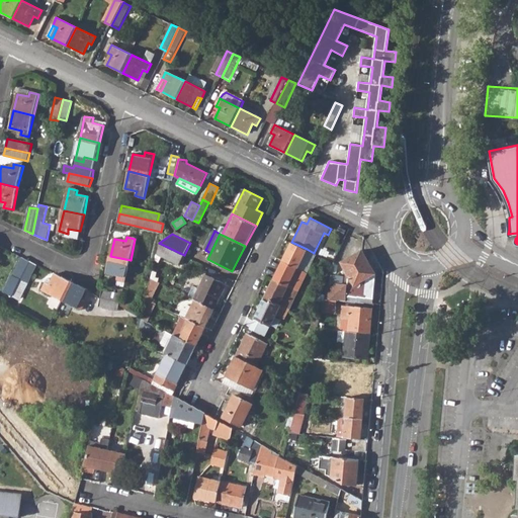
[(296,267),(297,268),(307,249),(291,242),(282,260),(296,267)]
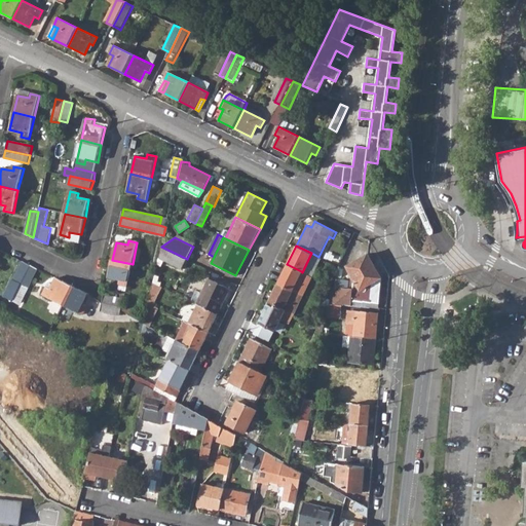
[(158,258),(182,269),(187,259),(161,247),(158,258)]
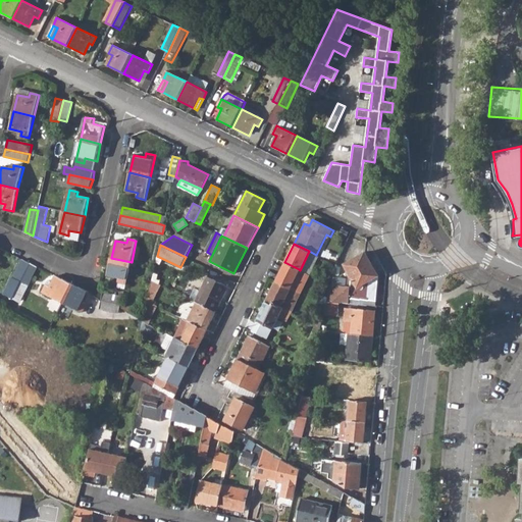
[(340,302),(349,303),(350,297),(377,300),(379,275),(366,252),(345,263),(354,279),(352,280),(351,286),(330,285),(327,298),(326,301),(340,302)]
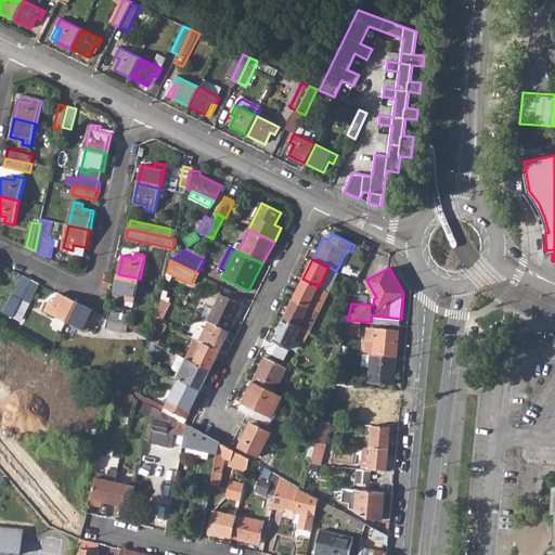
[(124,305),(133,307),(140,279),(118,274),(114,292),(126,295),(124,305)]
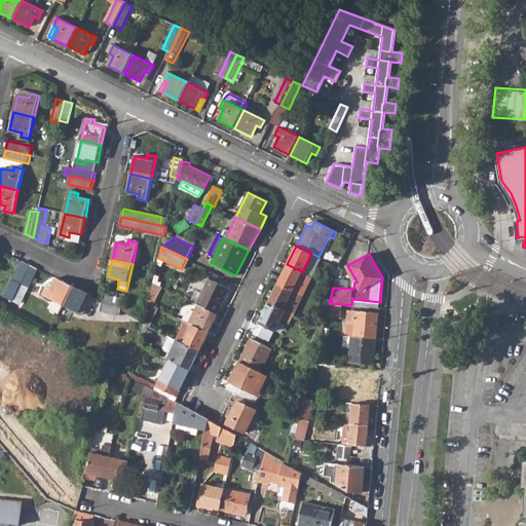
[(6,297),(12,300),(21,284),(30,265),(23,261),(13,280),(14,282),(6,297)]
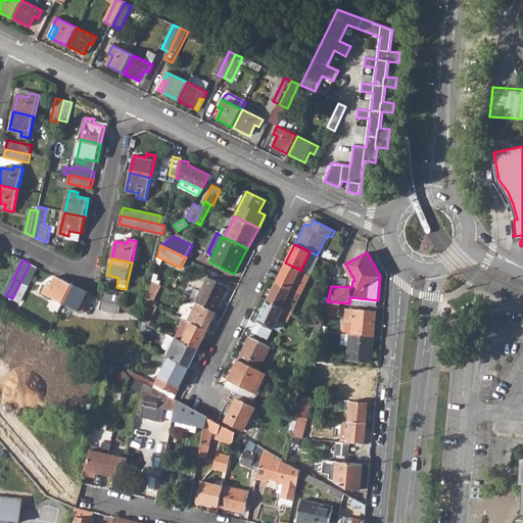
[(276,281),(290,289),(294,281),(299,270),(285,263),(276,281)]
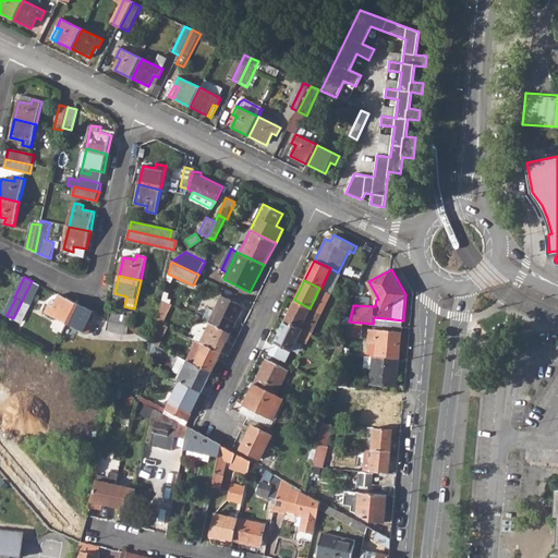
[(32,281),(22,301),(29,305),(39,286),(32,281)]
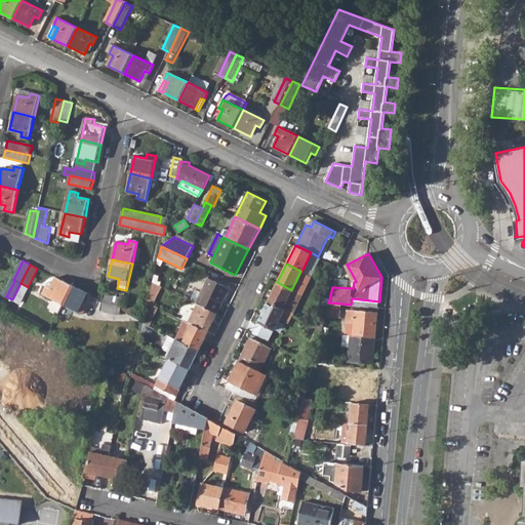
[(322,282),(332,287),(333,284),(334,281),(325,277),(322,282)]
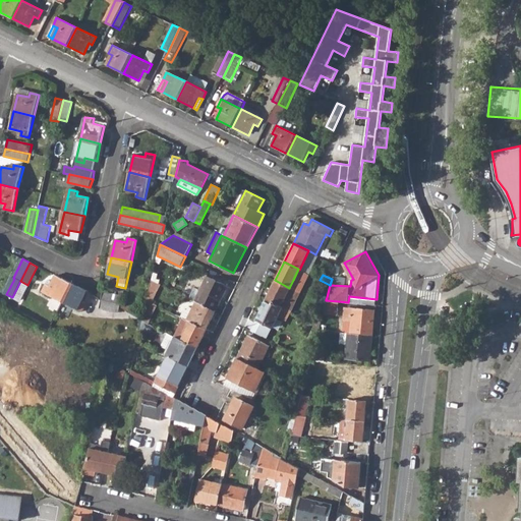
[(42,292),(62,301),(71,283),(56,276),(51,286),(46,284),(42,292)]
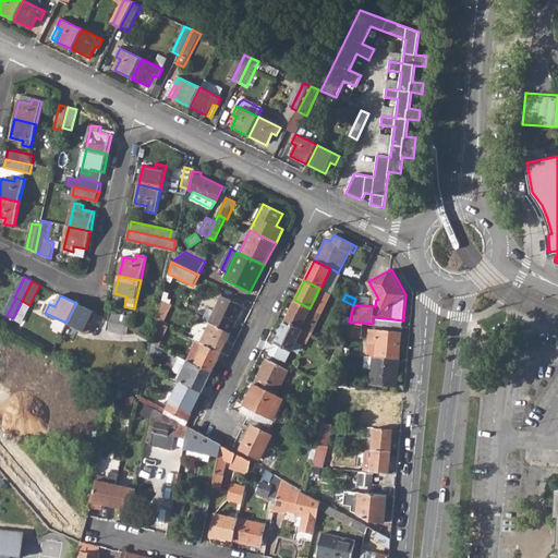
[(209,323),(230,334),(244,306),(223,295),(209,323)]
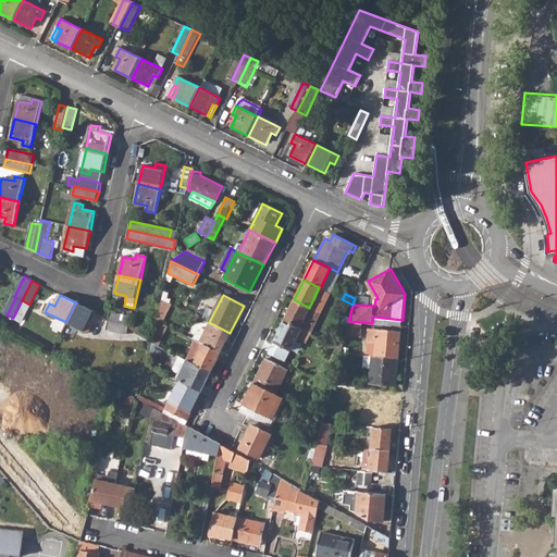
[(157,321),(164,325),(170,304),(162,299),(157,321)]
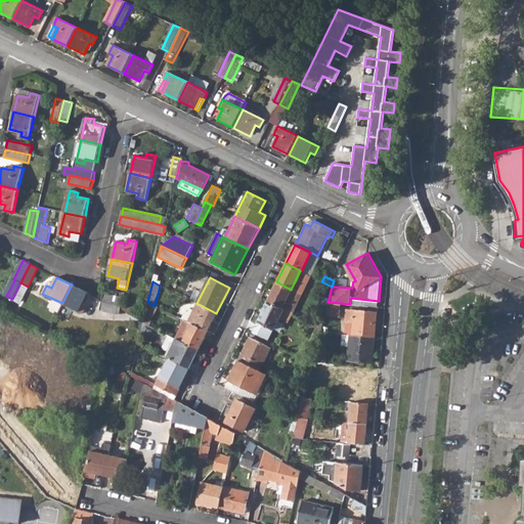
[(268,300),(282,307),(284,308),(293,312),(301,295),(298,293),(291,290),(276,281),(268,300)]
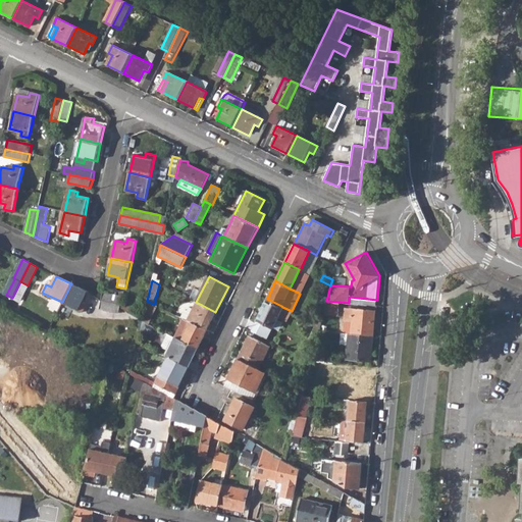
[(297,292),(300,283),(294,280),(290,289),(297,292)]
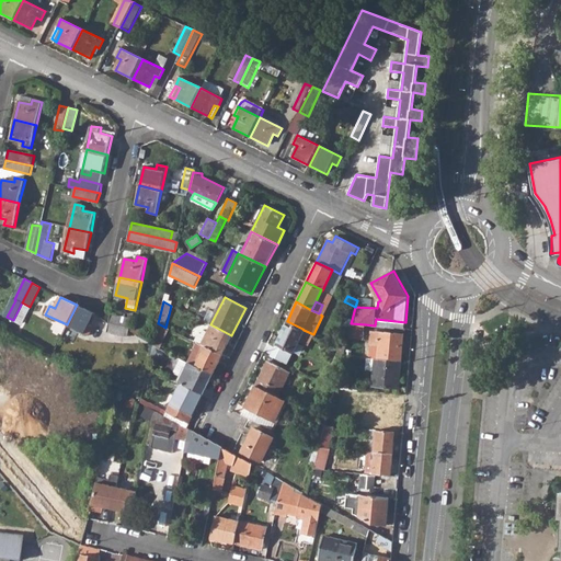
[(67,324),(89,335),(93,327),(89,324),(94,313),(77,305),(67,324)]
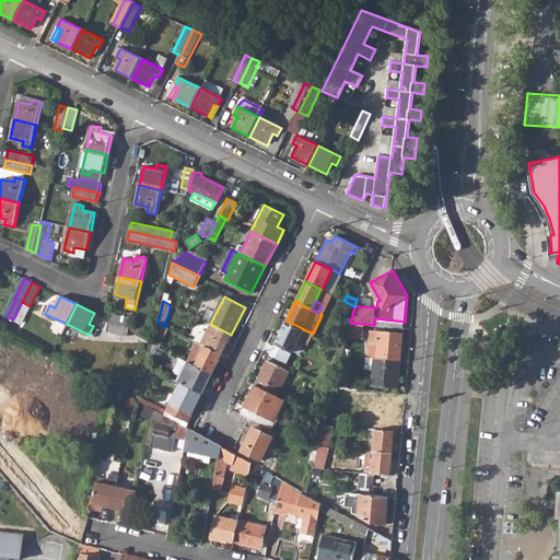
[(108,323),(129,327),(131,318),(111,314),(108,323)]
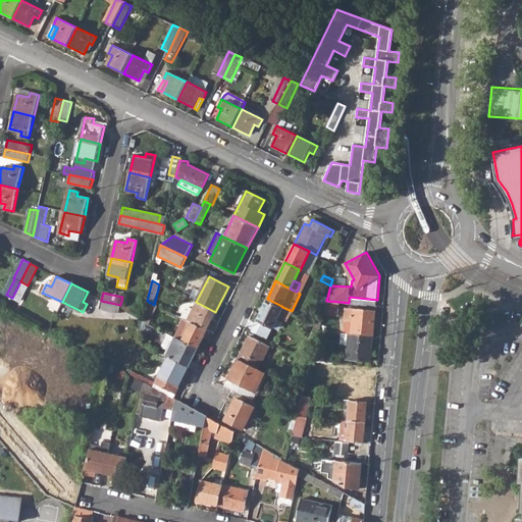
[(319,303),(325,306),(326,301),(327,298),(322,296),(319,303)]
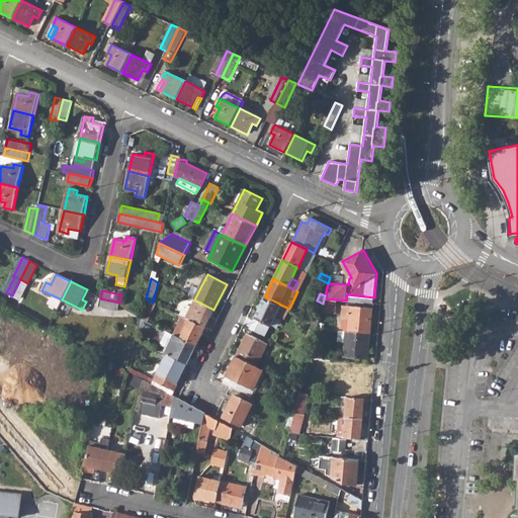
[(255,317),(270,325),(280,305),(279,304),(265,296),(255,317)]
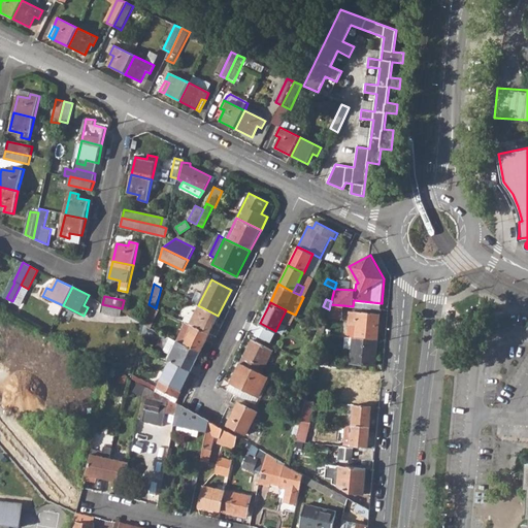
[(101,312),(120,317),(122,310),(122,308),(102,304),(101,312)]
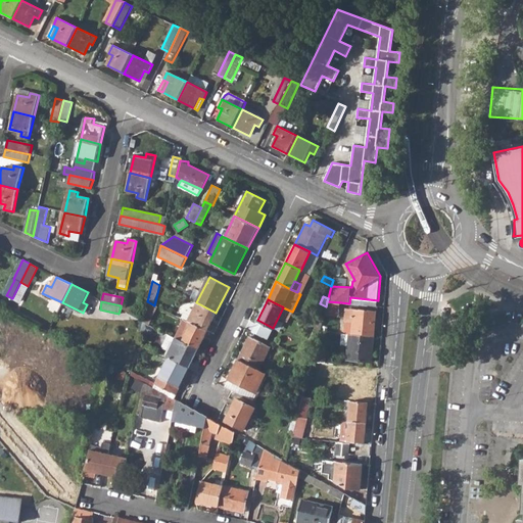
[(325,310),(339,311),(340,302),(327,301),(326,306),(325,310)]
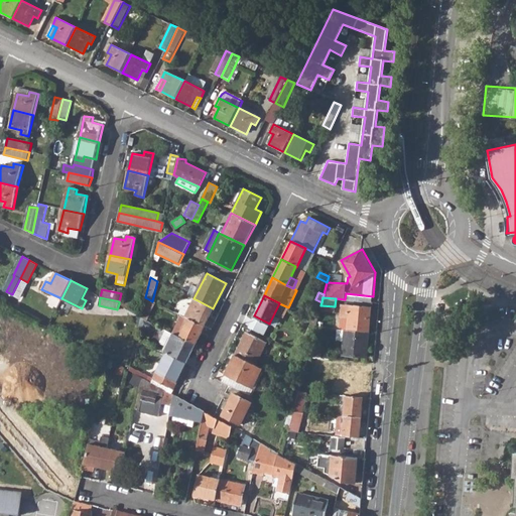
[(194,298),(184,316),(205,327),(213,308),(194,298)]
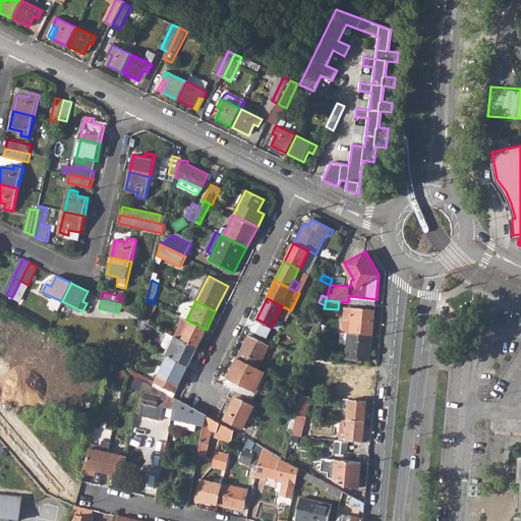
[(352,321),(351,334),(372,336),(375,311),(345,308),(344,321),(352,321)]
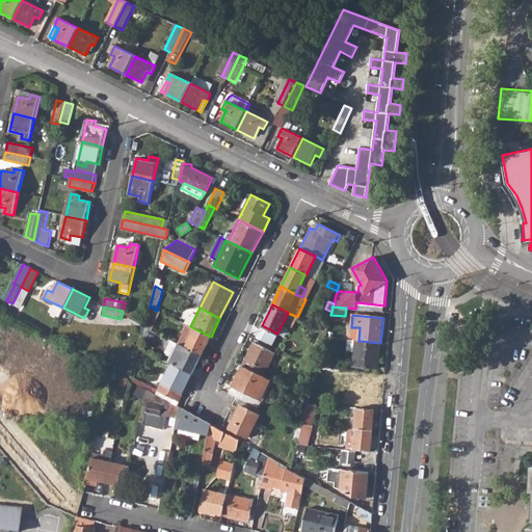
[(178,344),(202,354),(211,337),(190,326),(187,325),(178,344)]
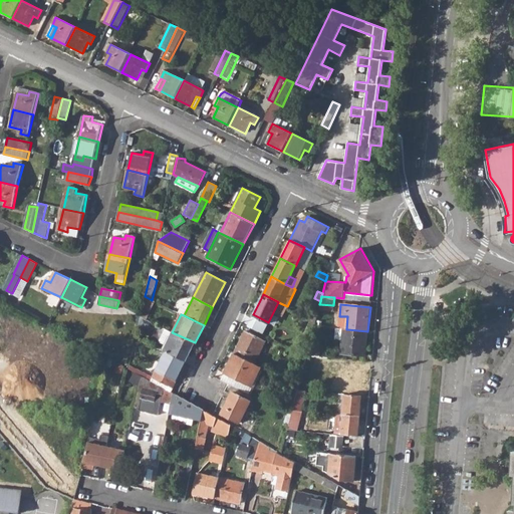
[(301,338),(310,342),(314,326),(315,320),(312,318),(301,338)]
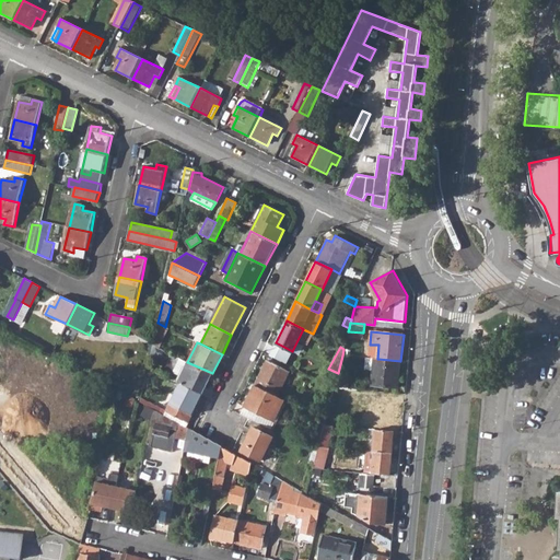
[(187,362),(177,357),(172,368),(173,372),(181,375),(187,362)]
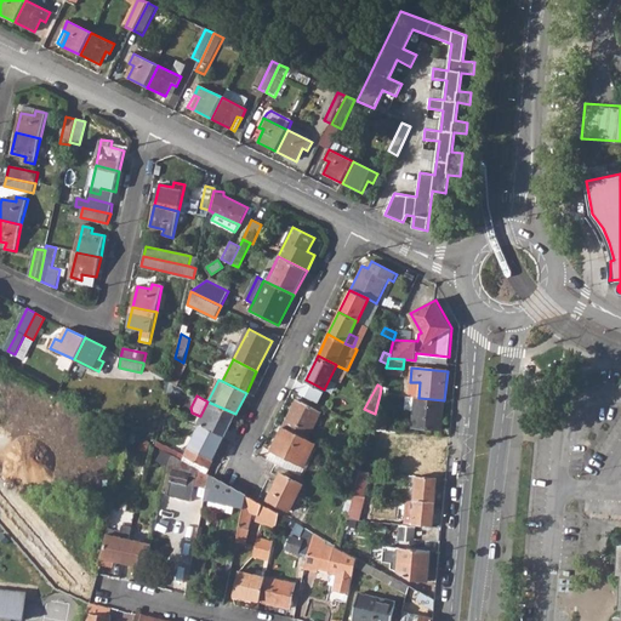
[(411,427),(442,429),(444,400),(419,398),(415,397),(411,427)]
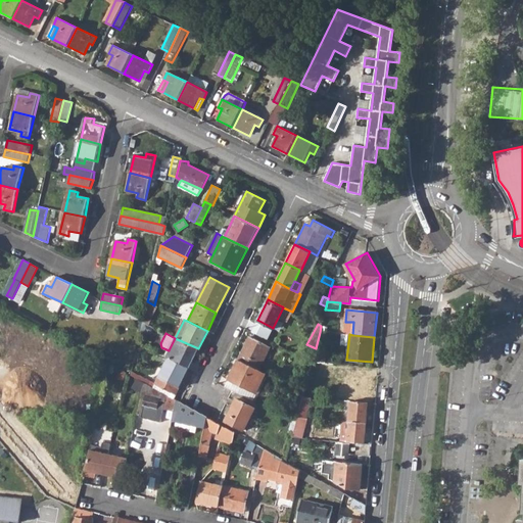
[(238,359),(258,369),(270,346),(249,336),(238,359)]
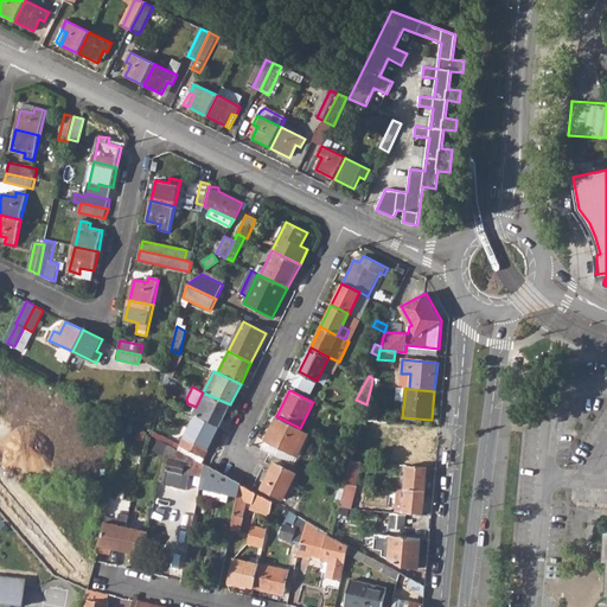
[(193,413),(219,426),(230,404),(203,393),(196,407),(193,413)]
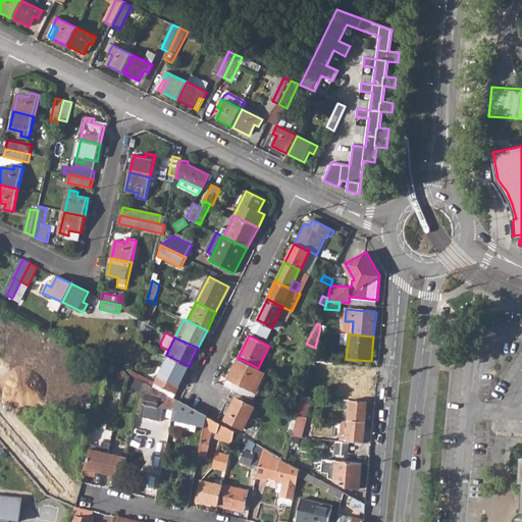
[(311,361),(325,363),(325,355),(314,354),(311,361)]
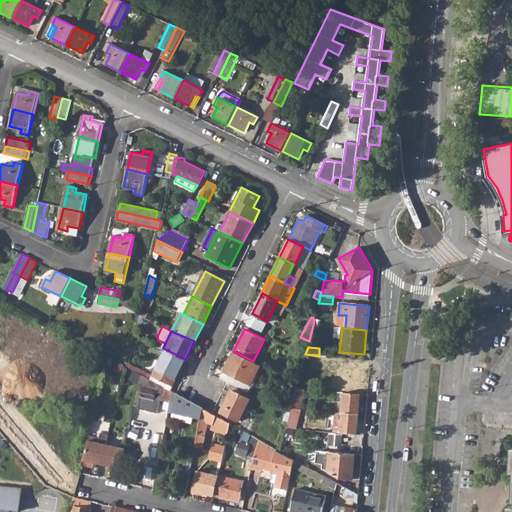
[(222,372),(247,384),(258,364),(253,361),(233,351),(222,372)]
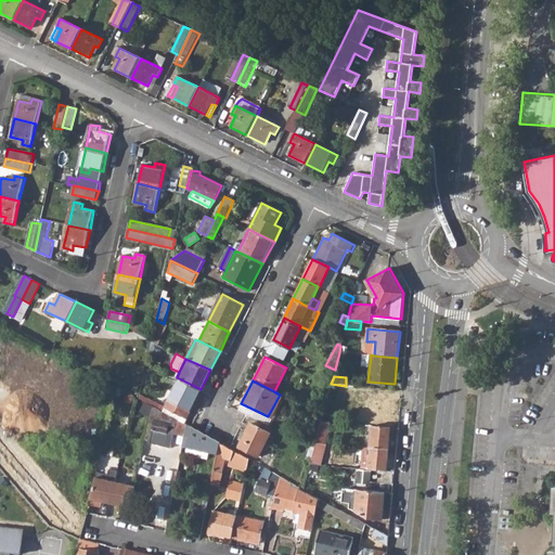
[(177,383),(165,407),(185,418),(198,394),(177,383)]
